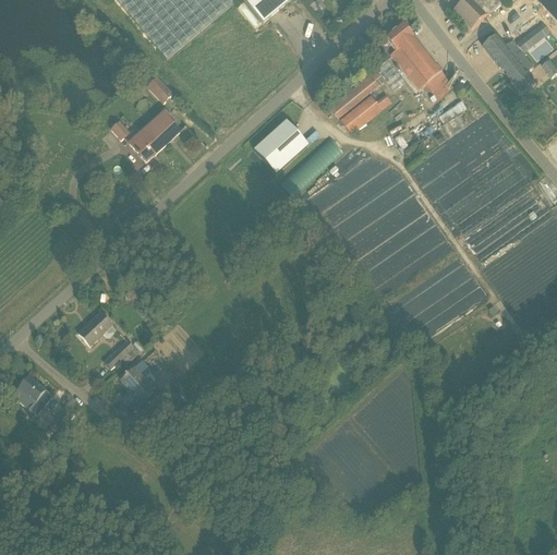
[(246,0),(257,13),(264,22),(289,0),(118,0),(167,59),(235,0),(246,0)]
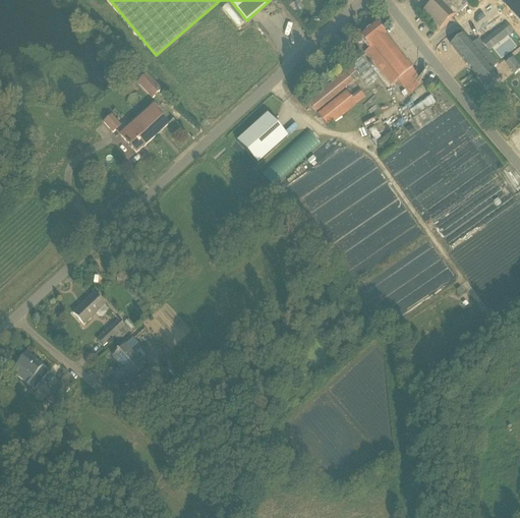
[(292,3),(291,1),(289,3),(297,13),(303,8),(296,0),(292,3)]
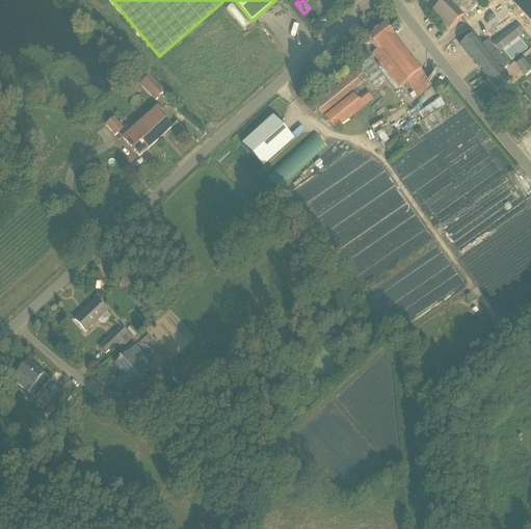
[(442,0),(432,10),(450,28),(477,0),(442,0)]
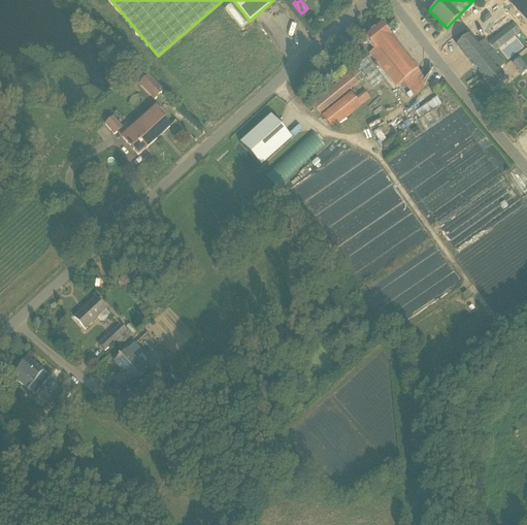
[(509,0),(526,19),(526,0),(509,0)]
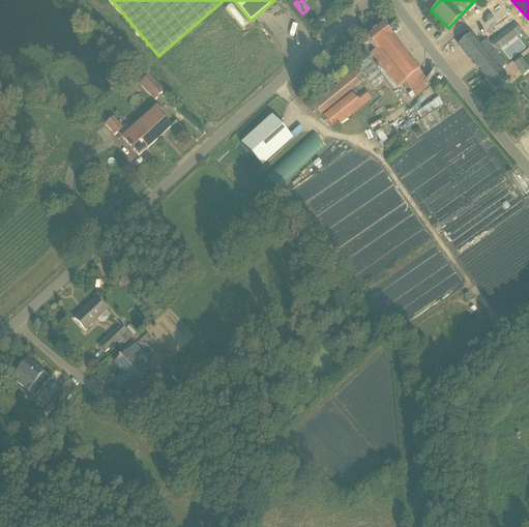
[(372,51),(399,85),(406,80),(420,67),(383,21),(366,34),(377,47),(372,51)]
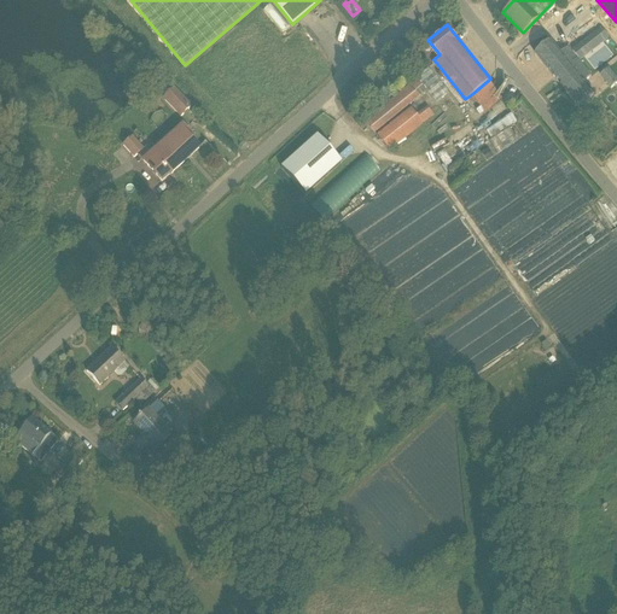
[(580,105),(597,92),(586,79),(593,72),(569,44),(562,50),(552,37),(536,51),(580,105)]
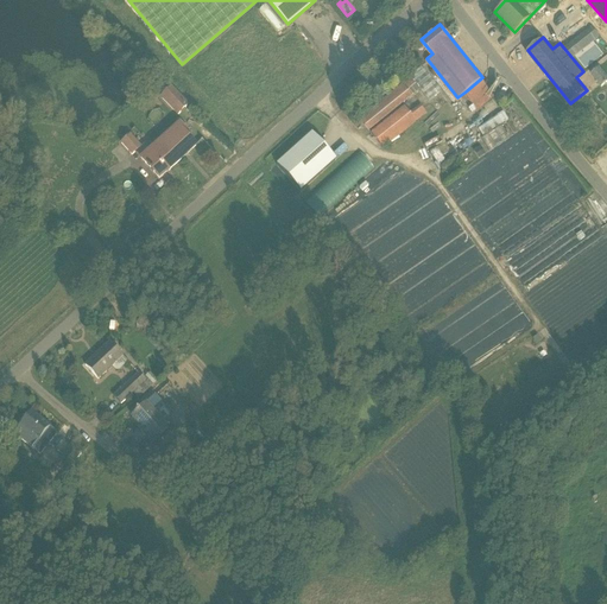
[(606,71),(600,63),(590,70),(600,82),(606,75),(606,71)]
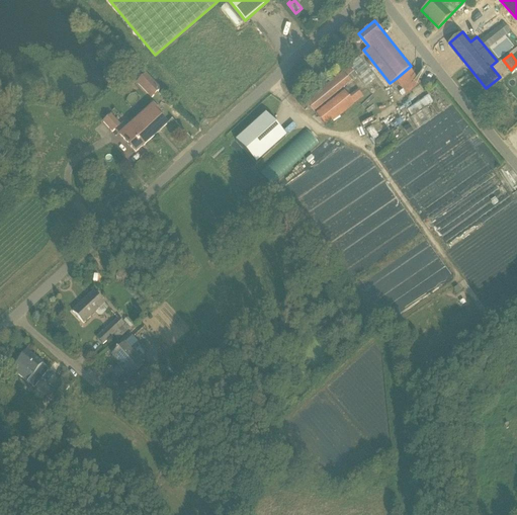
[(308,98),(316,108),(358,74),(366,84),(376,75),(359,55),(308,98)]
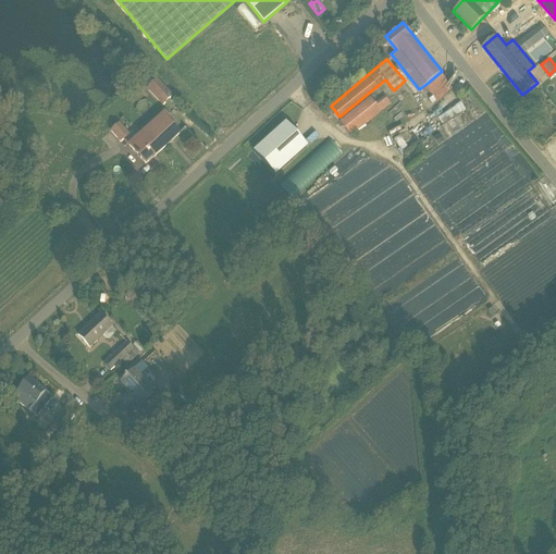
[(158,76),(157,76),(147,86),(163,103),(174,94),(158,76)]
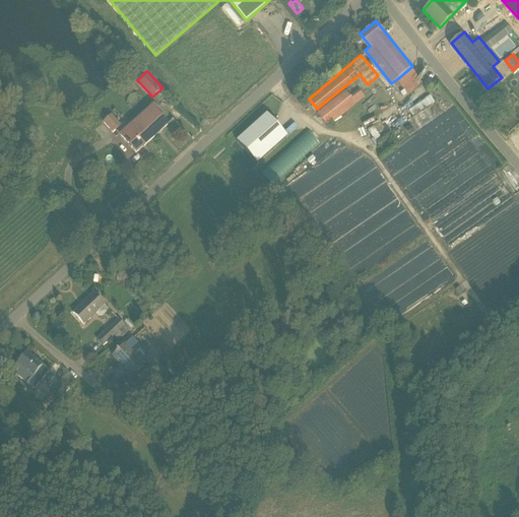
[(346,87),(318,110),(329,124),(366,93),(360,86),(351,93),(346,87)]
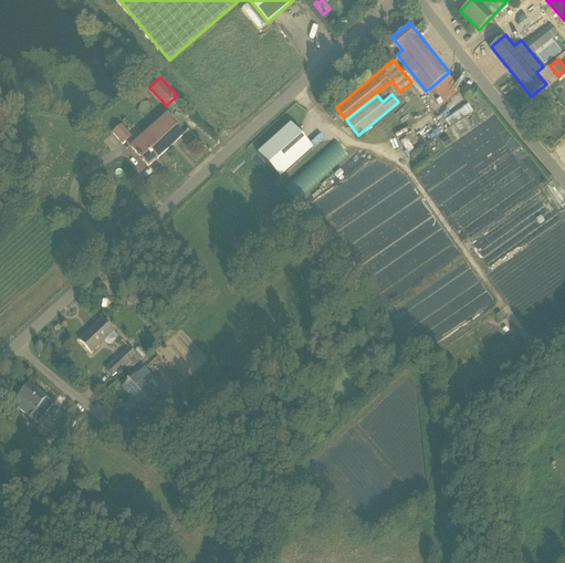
[(446,117),(451,125),(474,108),(470,102),(446,117)]
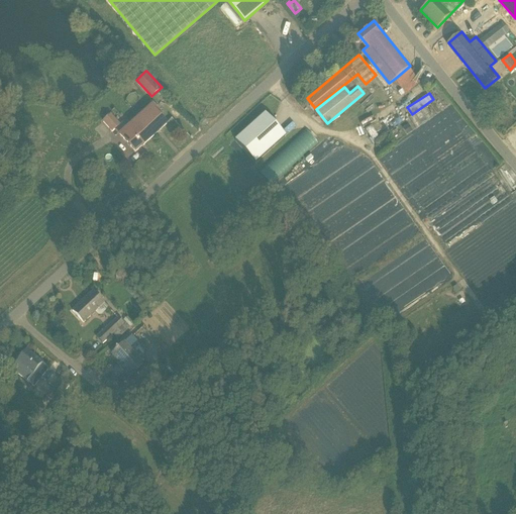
[(168,121),(162,115),(164,112),(153,100),(118,132),(135,150),(168,121)]
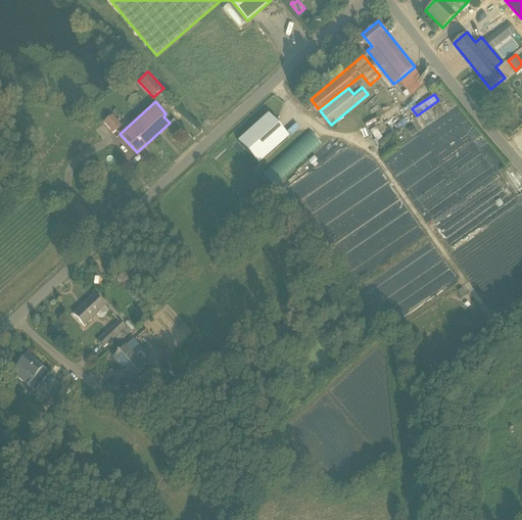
[(416,117),(422,128),(439,115),(432,105),(416,117)]
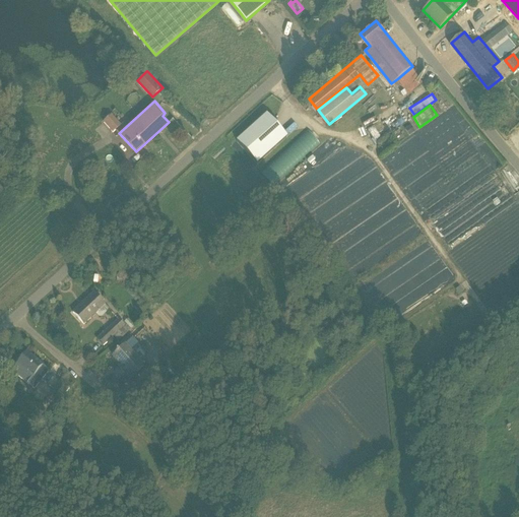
[(122,123),(113,112),(104,120),(114,131),(117,128),(121,124),(122,123)]
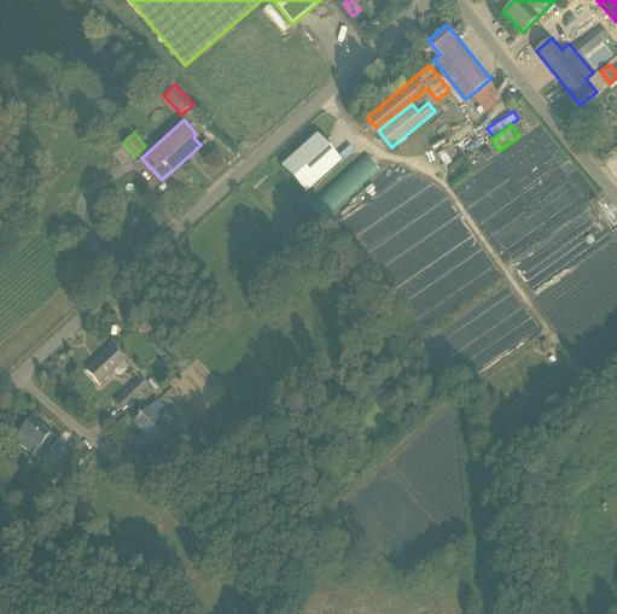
[(316,133),(281,165),(306,192),(342,159),(316,133)]
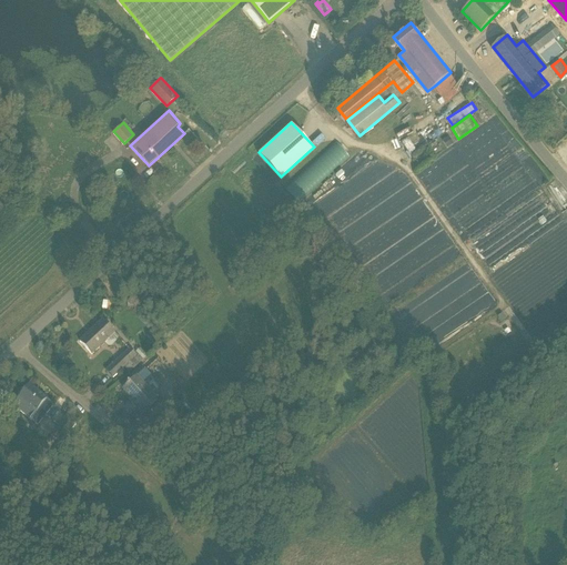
[(449,134),(444,138),(448,145),(455,141),(449,134)]
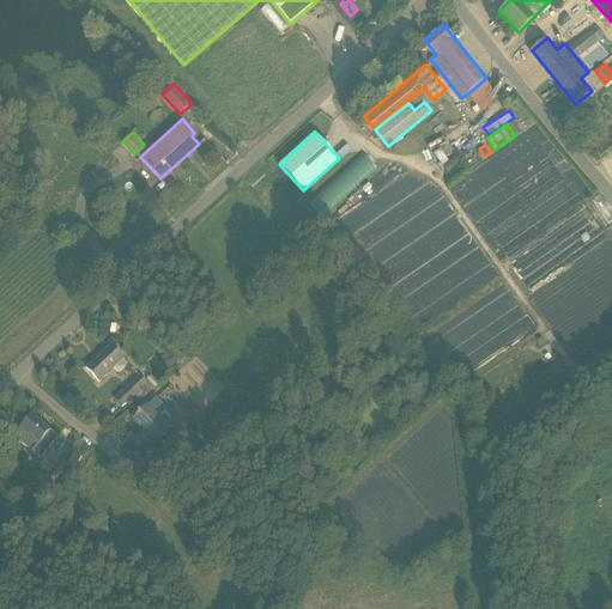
[(363,151),(308,201),(321,215),(376,165),(363,151)]
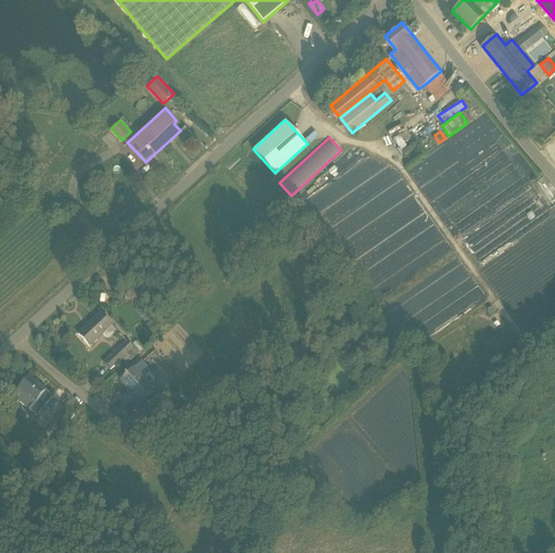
[(90,344),(103,332),(113,323),(101,311),(79,331),(90,344)]
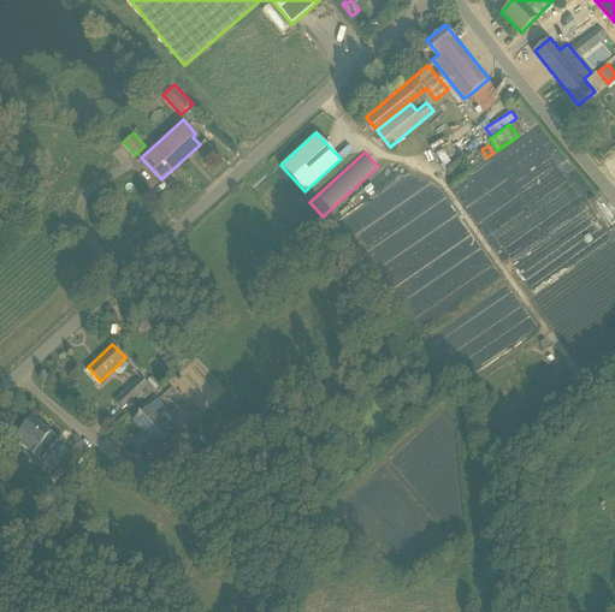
[(124,406),(137,394),(142,399),(154,388),(142,375),(117,398),(124,406)]
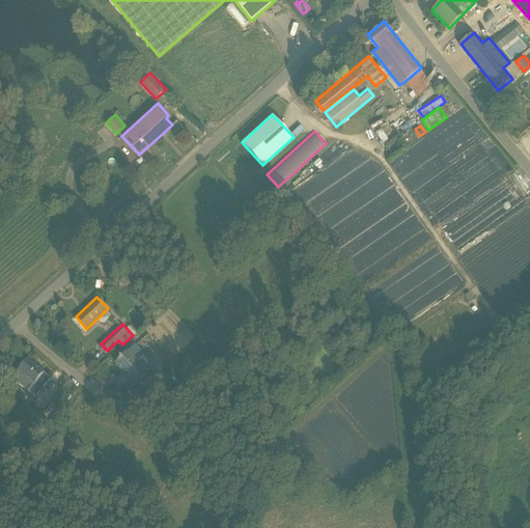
[(134,384),(147,371),(129,351),(121,356),(119,357),(120,358),(116,361),(127,372),(130,376),(128,378),(134,384)]
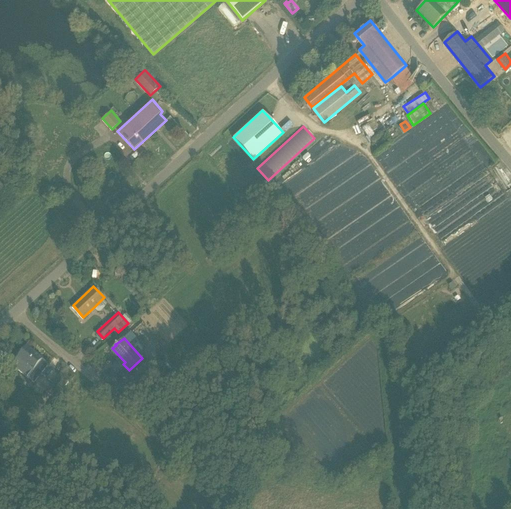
[(12,362),(28,375),(35,380),(43,370),(49,362),(27,344),(12,362)]
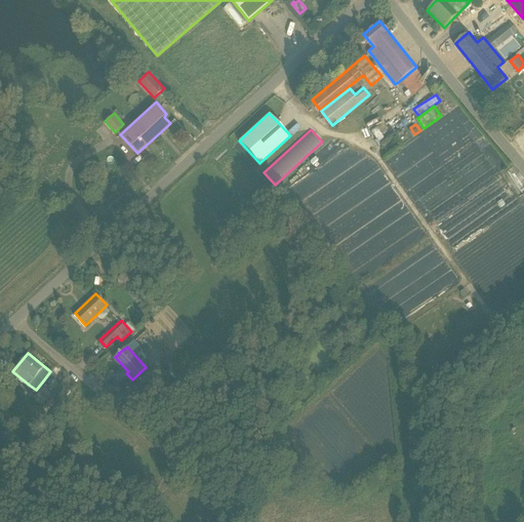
[(47,399),(56,407),(65,397),(55,389),(47,399)]
